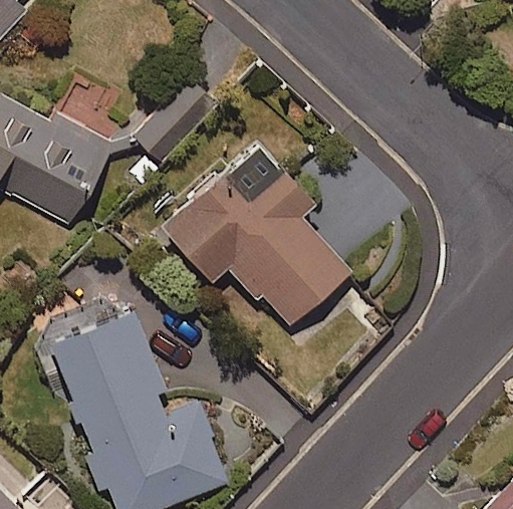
[(19,0),(0,0),(0,38),(25,11),(17,3),(19,0)]
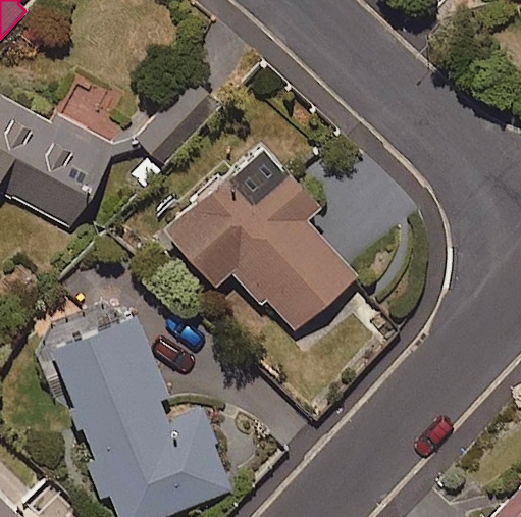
[(220,110),(196,85),(138,139),(162,164),(220,110)]
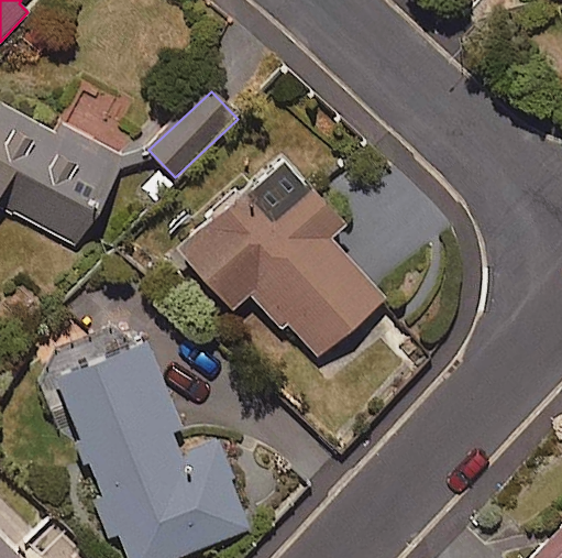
[(127,159),(6,95),(0,105),(0,208),(78,250),(127,159)]
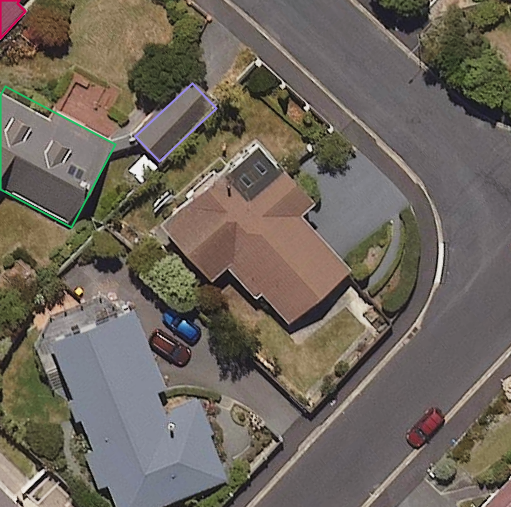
[(315,197),(265,138),(164,223),(211,280),(228,266),(255,298),(261,293),(288,324),(351,271),(299,210),(315,197)]
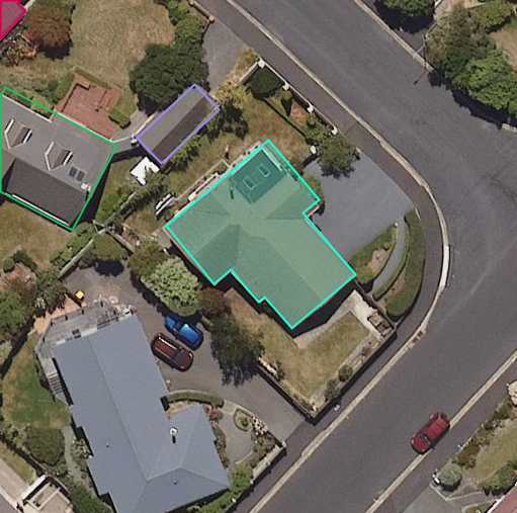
[(134,309),(49,344),(60,370),(73,403),(67,405),(77,428),(82,425),(94,455),(86,458),(100,494),(108,491),(117,512),(166,512),(231,487),(197,406),(177,414),(134,309)]
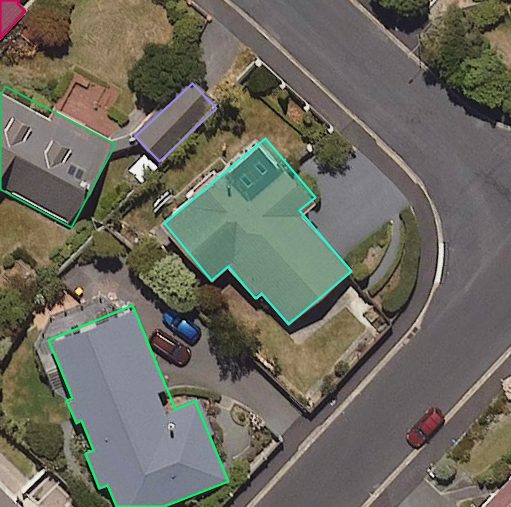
[(510,506),(510,480),(484,506),(510,506)]
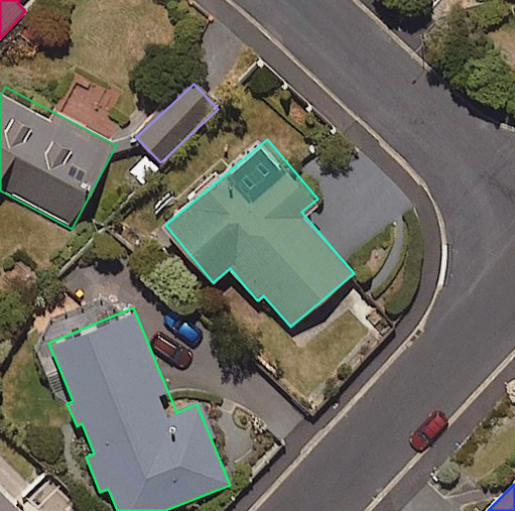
[(20,510),(0,489),(0,510),(20,510)]
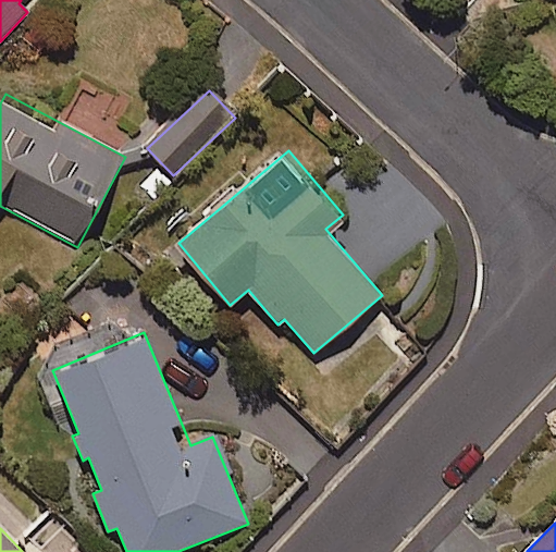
All buildings are outlined.
